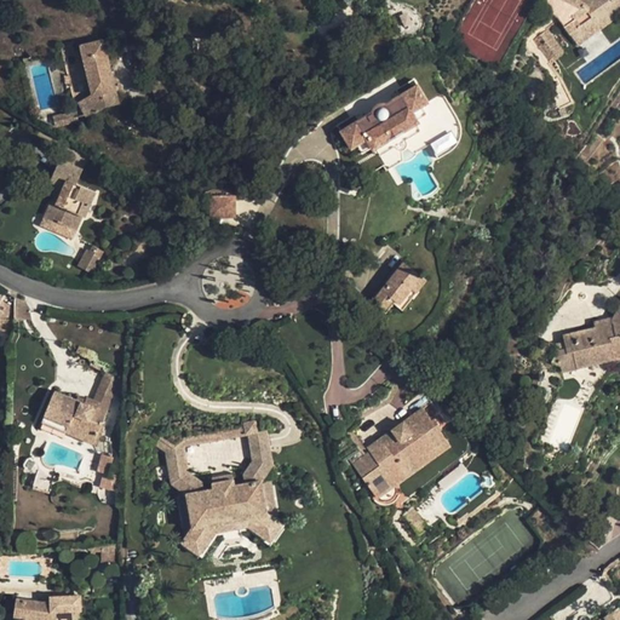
[(619,0),(551,0),(546,11),(547,29),(560,21),(570,35),(592,19),(597,26),(619,10),(619,0)]
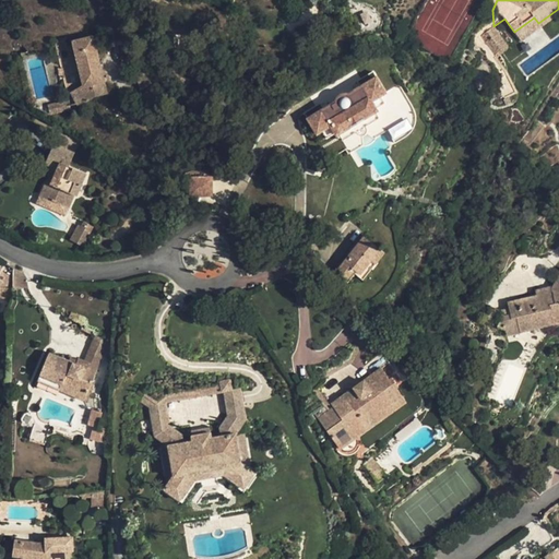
[(558,13),(558,9),(538,23),(542,26),(558,13)]
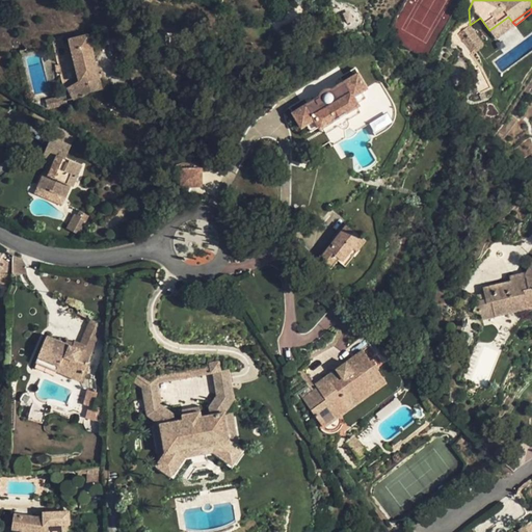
[(512,22),(508,17),(489,30),(496,38),(515,25),(512,22)]
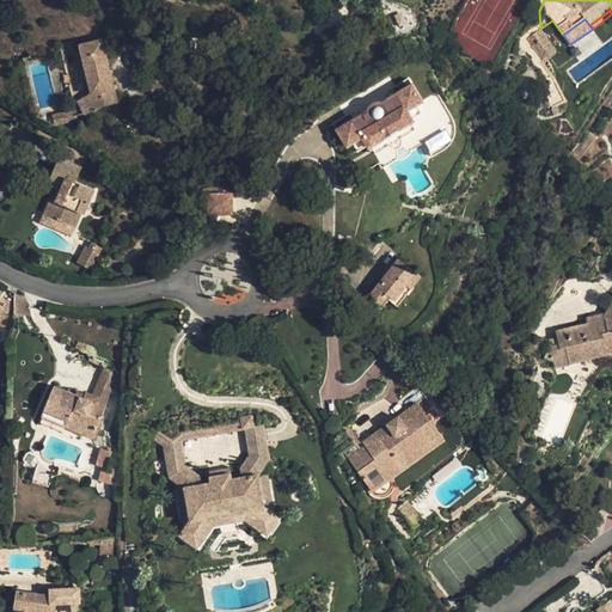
[(555,49),(540,29),(525,40),(543,63),(555,54),(556,51),(555,49)]
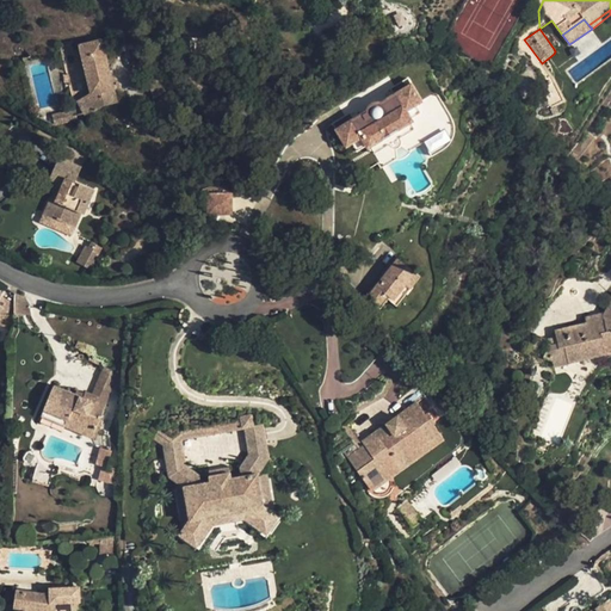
[(84,115),(117,103),(102,39),(80,44),(92,94),(76,102),(84,115)]
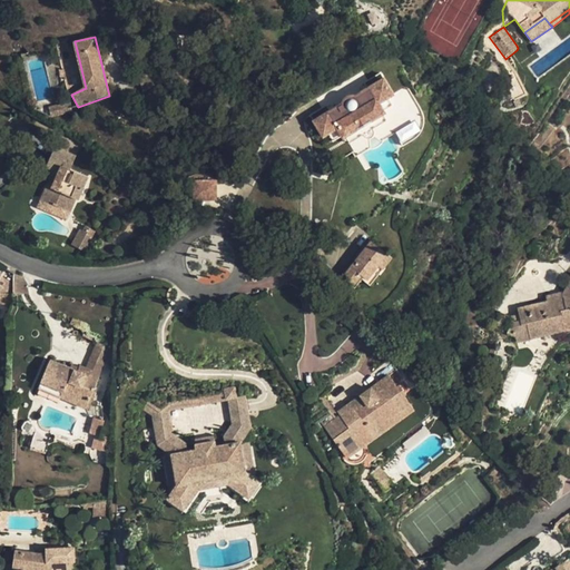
[(234,56),(242,61),(248,51),(239,46),(234,56)]
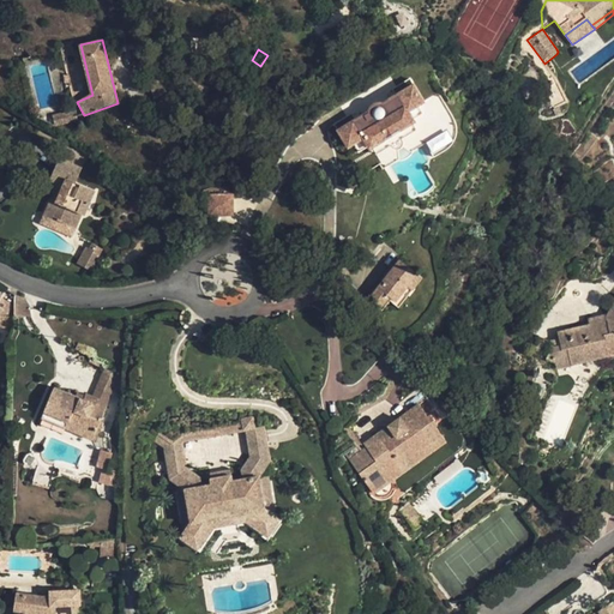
[(567,101),(554,76),(542,82),(555,107),(567,101)]
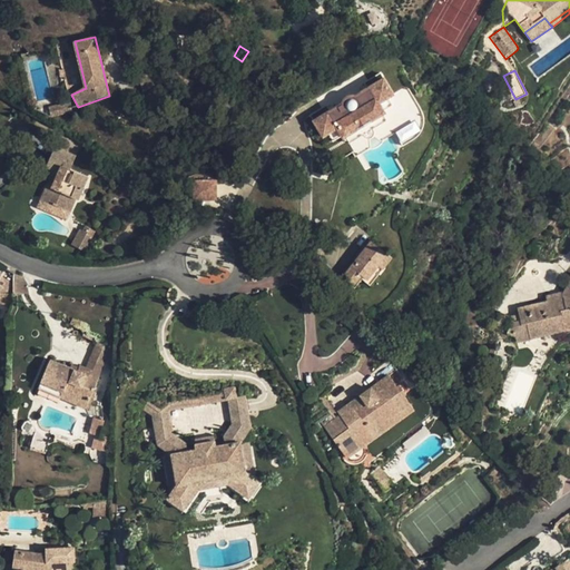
[(343,139),(384,115),(382,111),(377,104),(386,98),(393,94),(381,72),(365,82),(367,88),(355,96),(353,95),(351,95),(347,96),(345,98),(344,100),(343,102),(330,110),(326,106),(311,116),(323,136),(328,134),(336,128),(342,137),(343,139)]
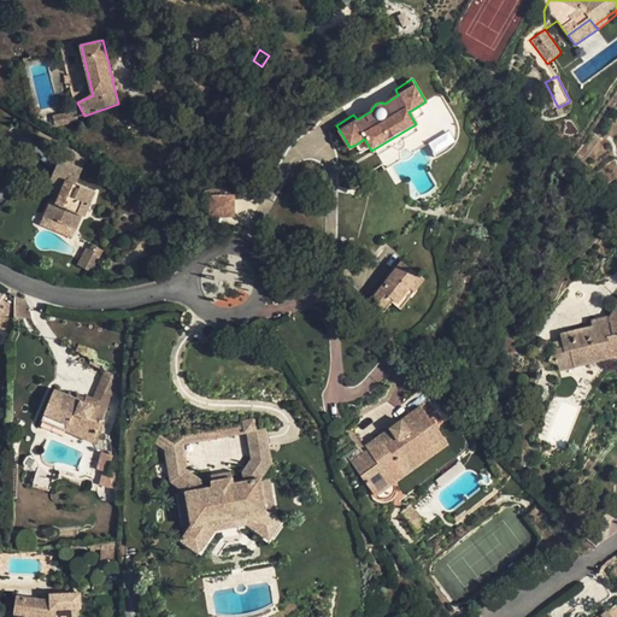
[(441,93),(425,101),(418,106),(423,116),(413,121),(416,124),(371,151),(385,171),(432,144),(439,156),(448,150),(454,145),(458,139),(459,134),(459,129),(458,124),(456,118),(441,93)]
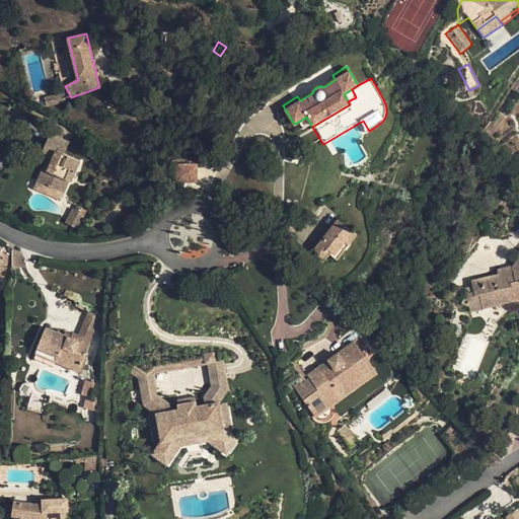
[(344,94),(348,101),(356,97),(352,89),(344,94)]
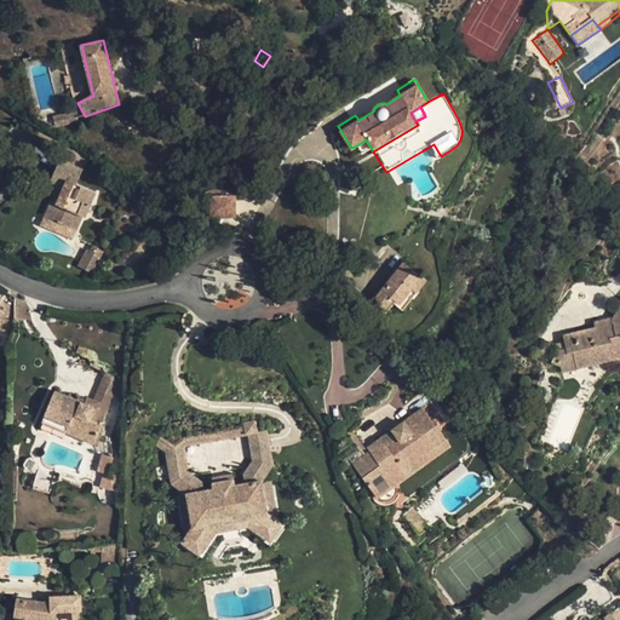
[(357,145),(362,154),(372,149),(366,139),(357,145)]
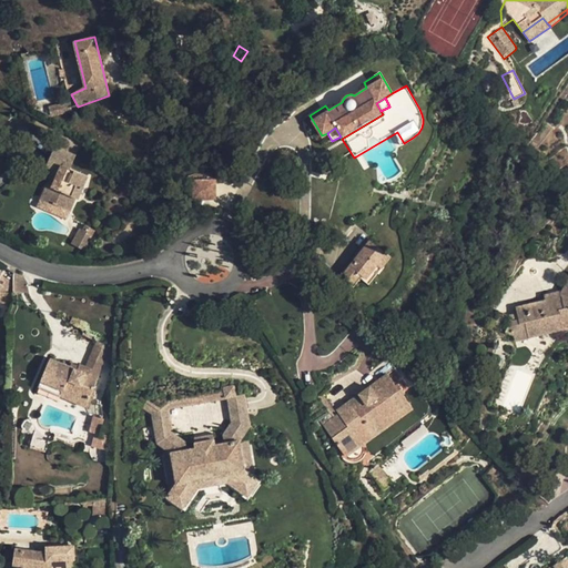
[(41,199),(70,212),(75,198),(78,199),(88,175),(71,168),(75,155),(54,146),(46,166),(53,170),(59,172),(52,188),(48,185),(41,199)]
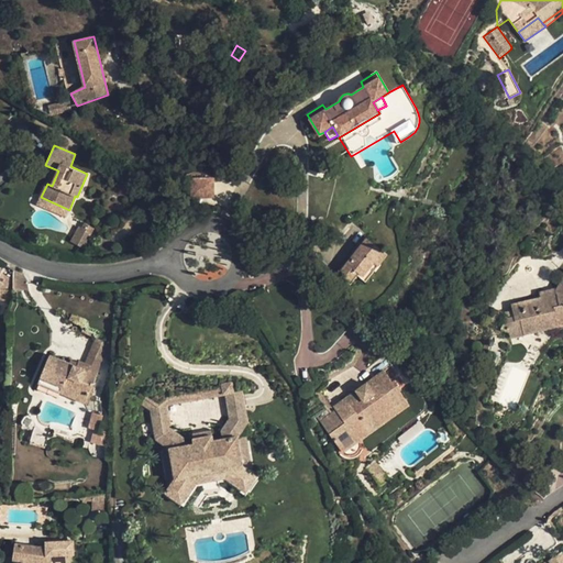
[(58,170),(53,168),(47,184),(52,186),(58,170)]
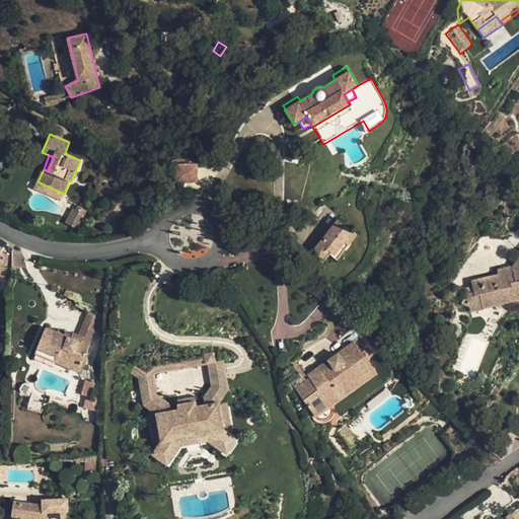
[(176,181),(198,181),(198,163),(176,163),(176,181)]
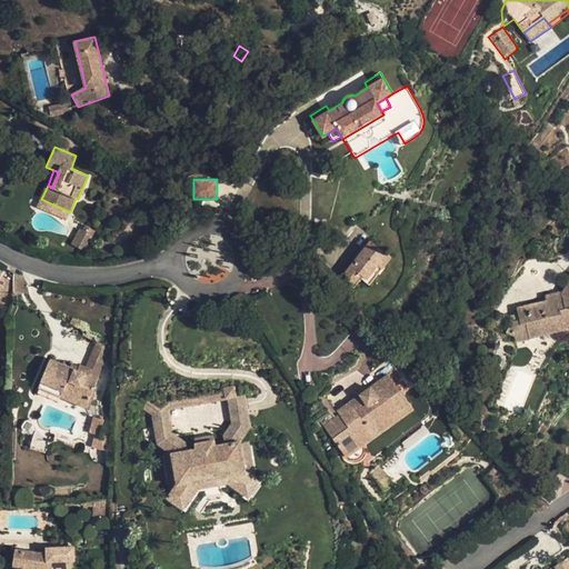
[(72,243),(85,250),(95,231),(86,226),(82,231),(80,229),(72,243)]
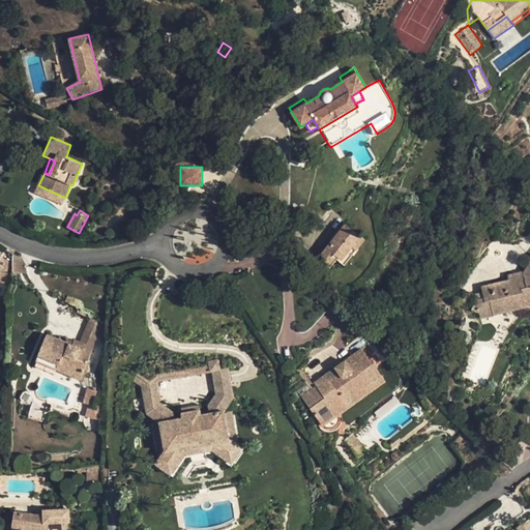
[(336,256),(346,263),(364,239),(345,224),(319,256),(329,264),(336,256)]
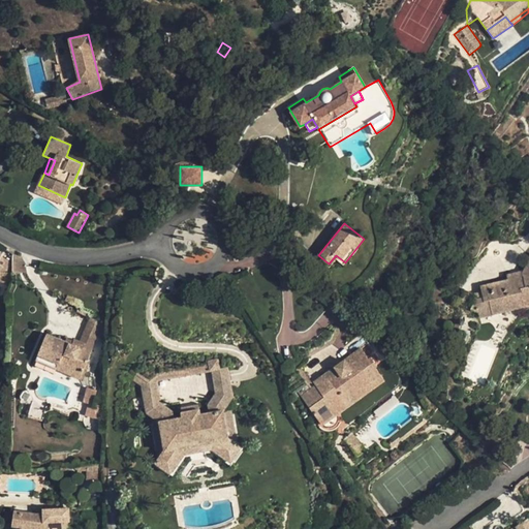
[(0,281),(10,287),(11,261),(2,256),(6,249),(0,246),(0,281)]
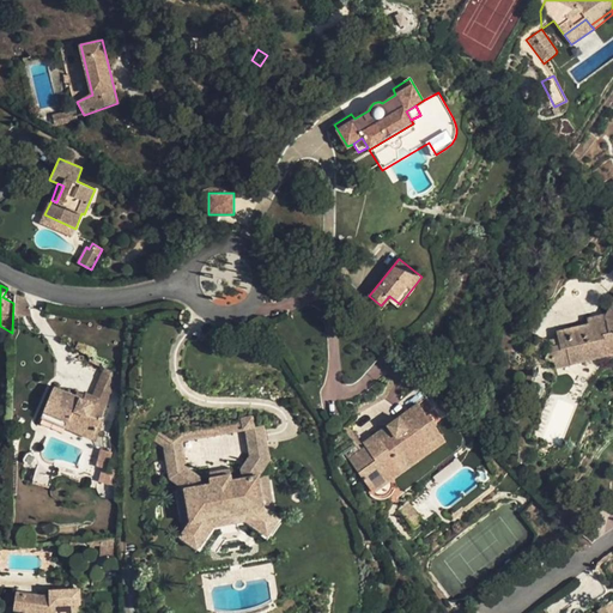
[(14,316),(32,315),(30,309),(29,304),(28,303),(26,301),(25,299),(23,298),(14,295),(14,316)]
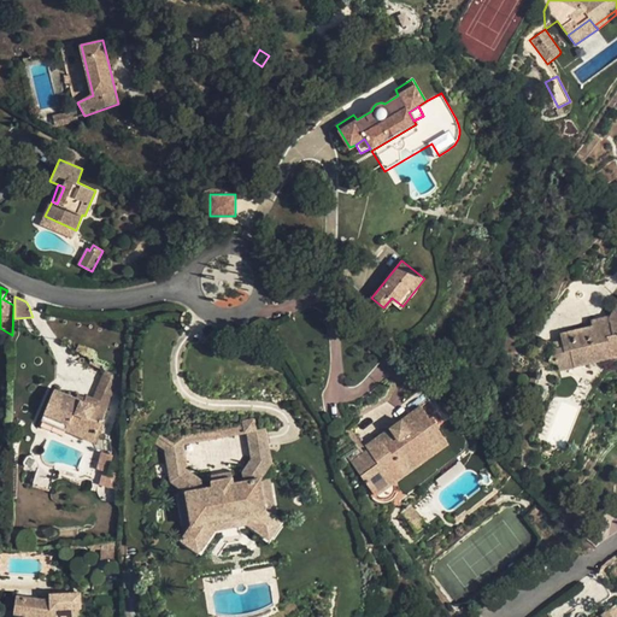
[(558,365),(559,370),(574,366),(613,357),(612,352),(616,351),(616,305),(609,319),(609,322),(592,325),(559,334),(562,341),(556,344),(547,360),(558,365)]
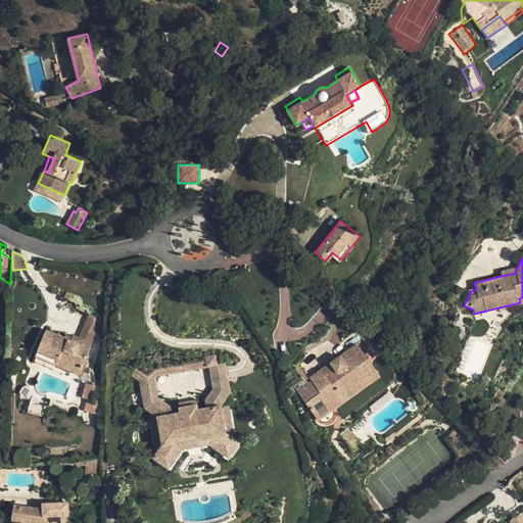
[(502,276),(516,273),(516,271),(515,268),(501,272),(502,276)]
